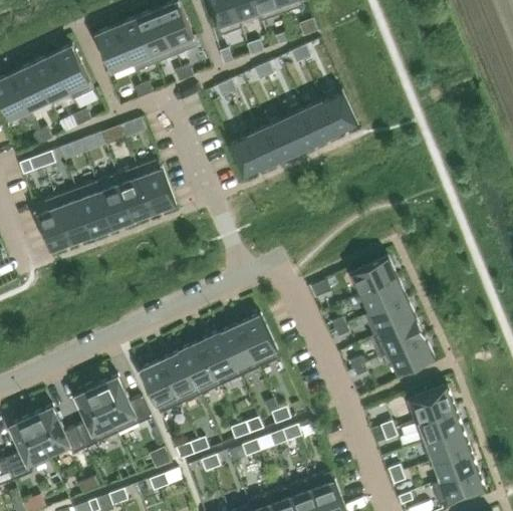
[(157,9),(176,55),(197,46),(178,0),(157,9)]
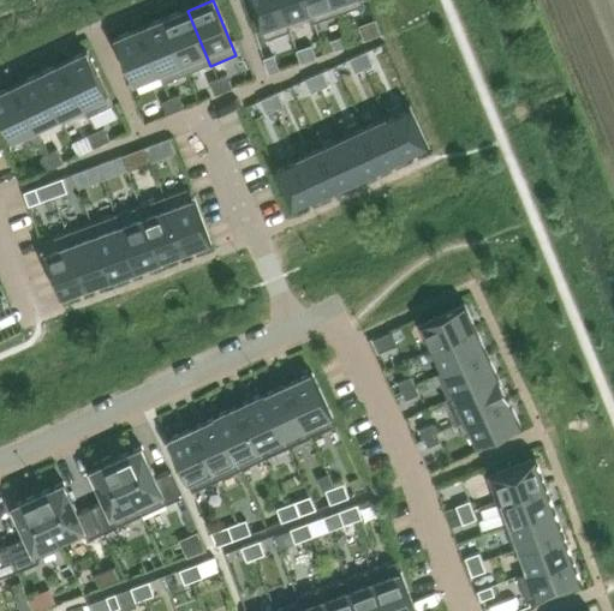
[(287,34),(275,0),(246,0),(262,43),(287,34)]
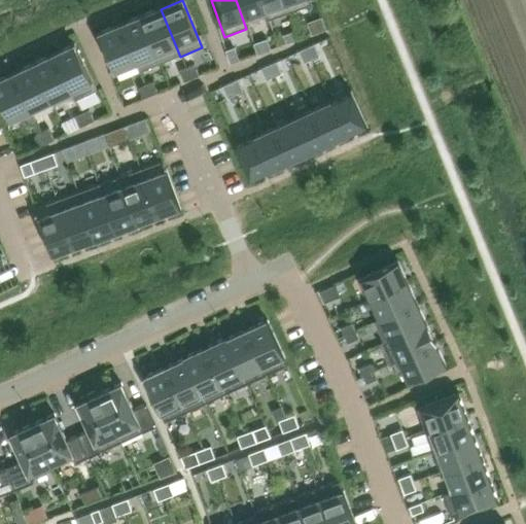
[(259,0),(236,0),(246,29),(248,29),(245,20),(264,12),(267,22),(268,22),(259,0)]
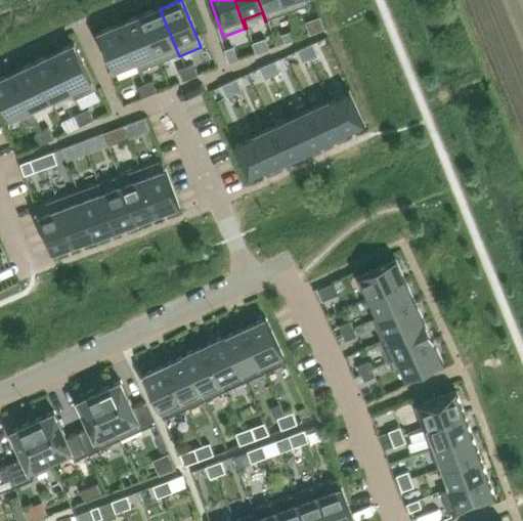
[(288,14),(282,0),(258,0),(266,22),(288,14)]
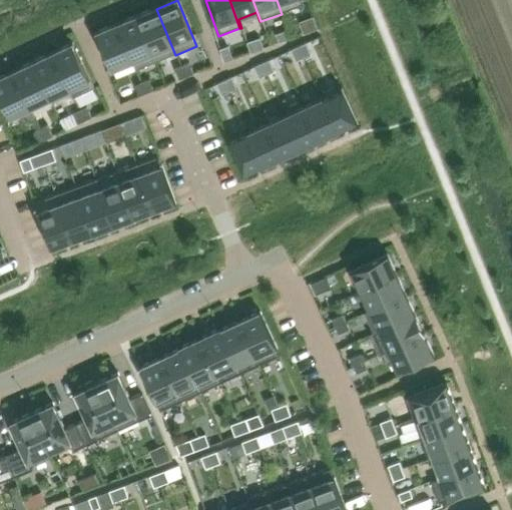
[(277,0),(282,14),(303,6),(300,0),(277,0)]
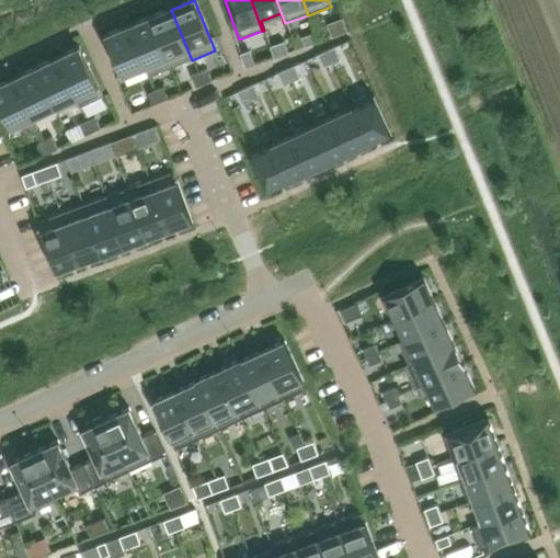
[(171,10),(149,19),(170,69),(192,60),(171,10)]
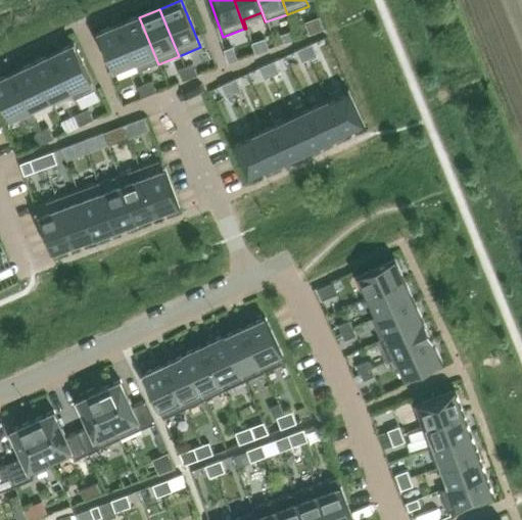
[(139,17),(117,26),(134,64),(133,64),(137,74),(158,64),(139,17)]
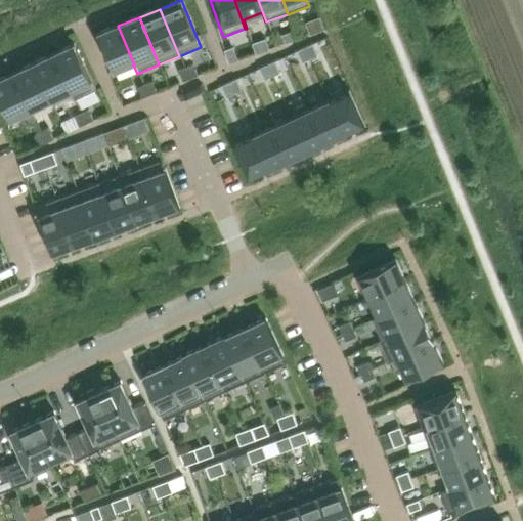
[(323,32),(319,20),(306,26),(309,37),(323,32)]
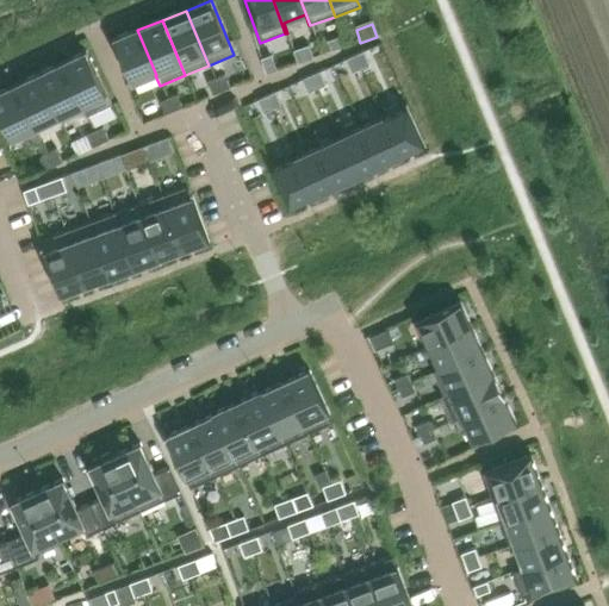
[(155,75),(156,75),(137,30),(113,41),(132,85),(155,75)]
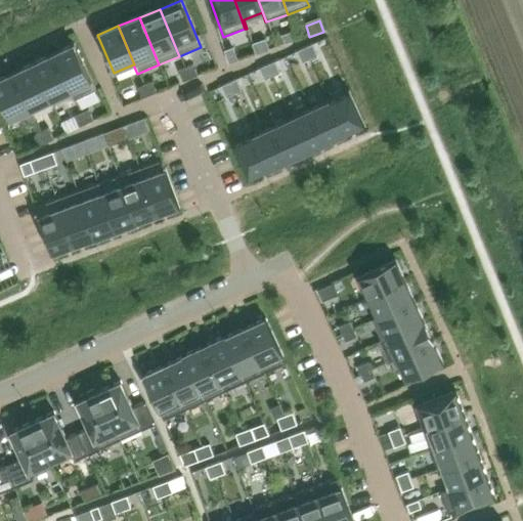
[(285,45),(296,41),(292,30),(280,34),(285,45)]
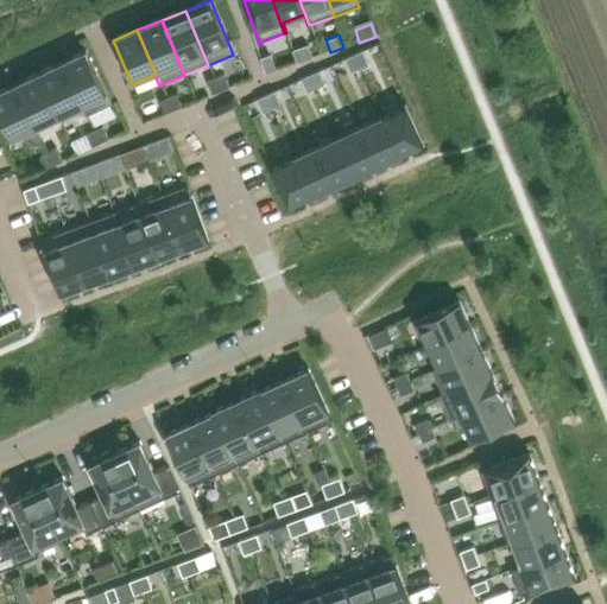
[(296,65),(310,59),(305,46),(291,51),(296,65)]
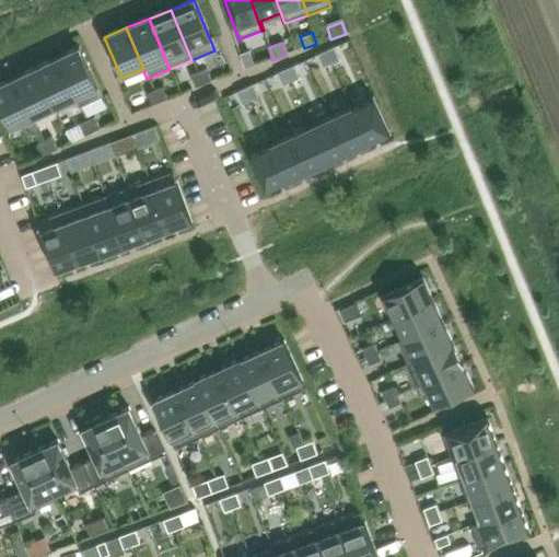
[(78,104),(77,104),(79,109),(102,99),(78,49),(56,59),(78,104)]
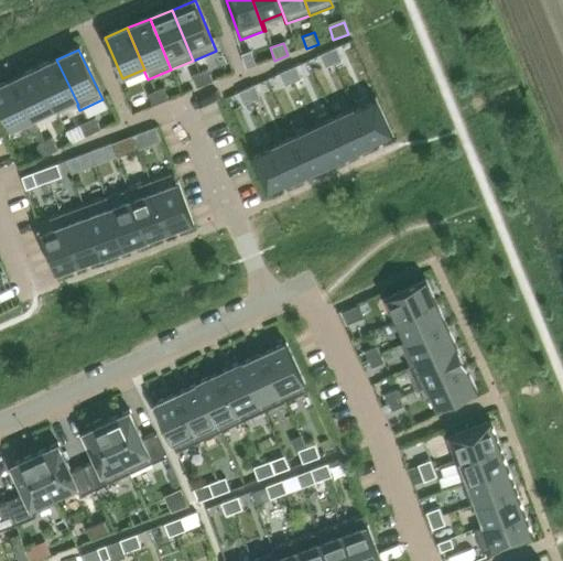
[(336,50),(327,53),(334,65),(342,62),(336,50)]
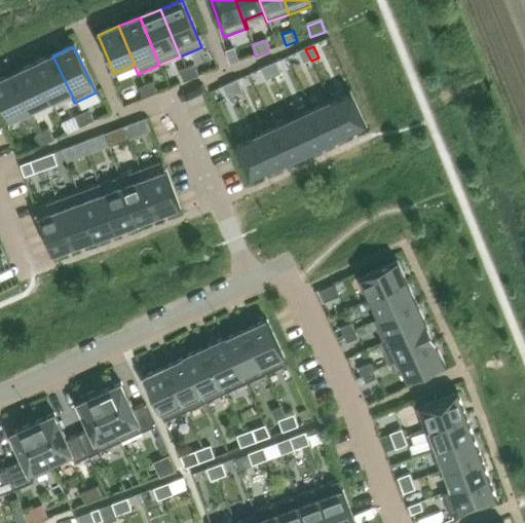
[(305,49),(298,53),(303,65),(311,61),(305,49)]
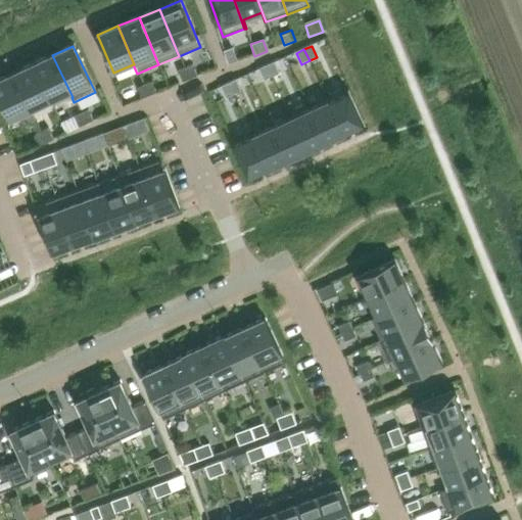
[(236,62),(231,50),(224,53),(228,65),(236,62)]
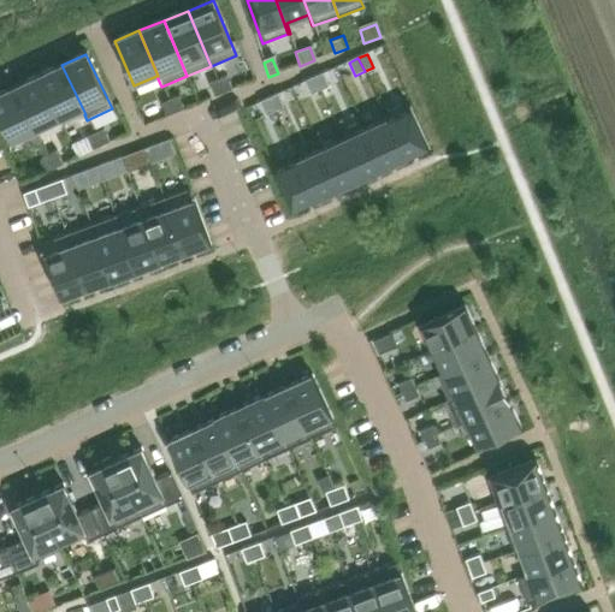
[(84,114),(86,114),(61,65),(37,77),(59,120),(58,120),(60,126),(84,114)]
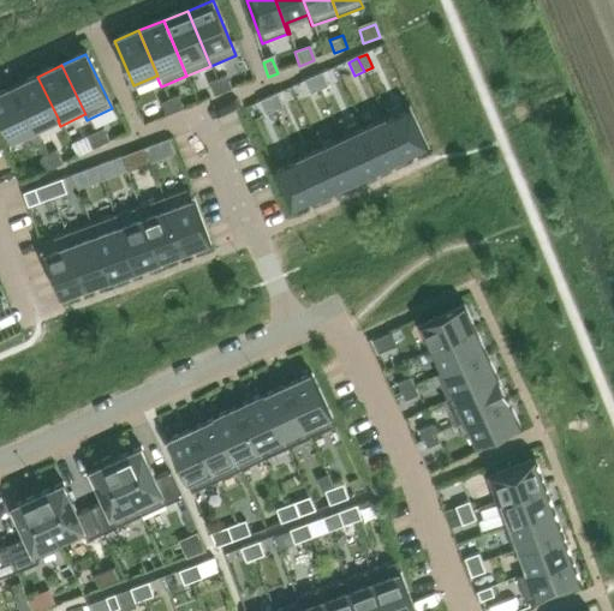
[(322,75),(313,78),(319,91),(328,88),(322,75)]
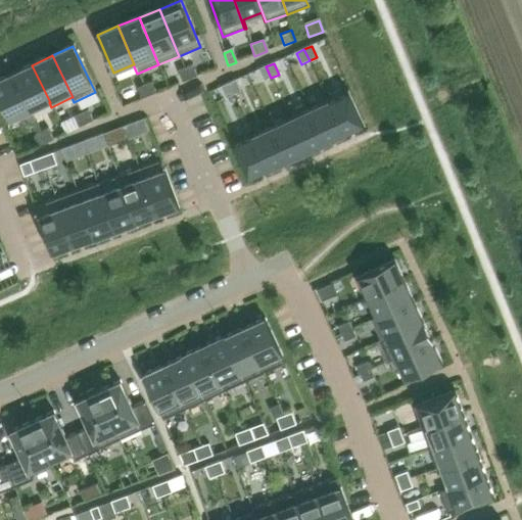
[(49,102),(50,102),(32,65),(11,75),(30,112),(49,102)]
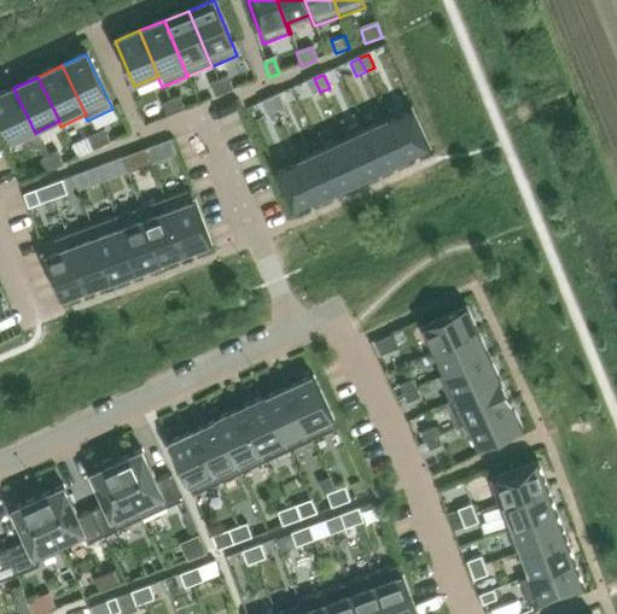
[(219,82),(223,95),(232,92),(227,79),(219,82)]
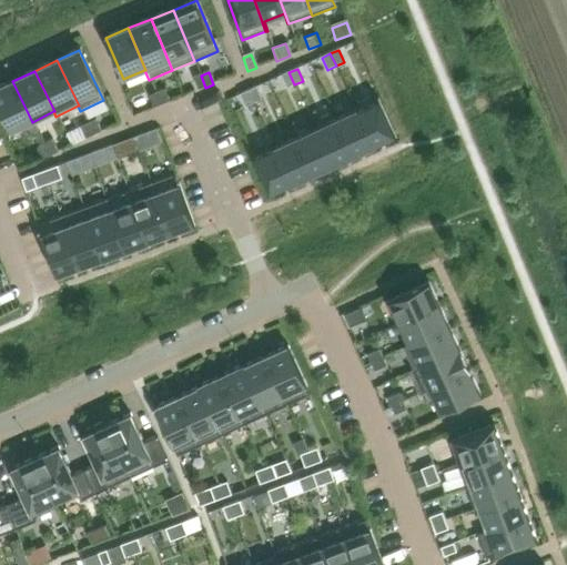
[(289,72),(281,77),(286,89),(294,84),(289,72)]
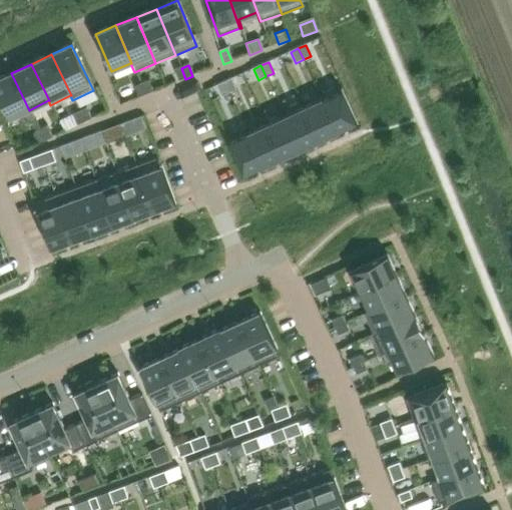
[(185,79),(181,68),(173,71),(178,82),(185,79)]
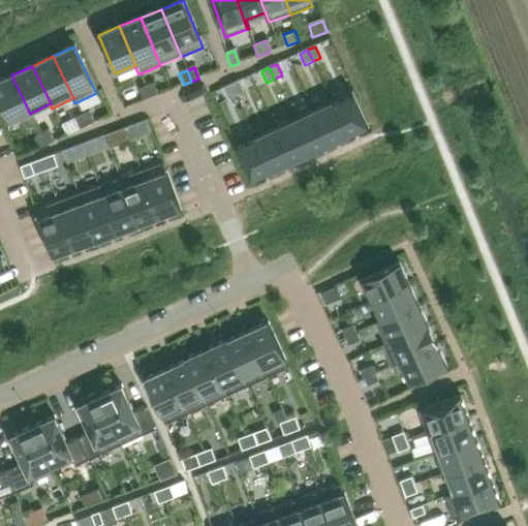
[(30,114),(11,75),(0,82),(0,103),(9,123),(30,114)]
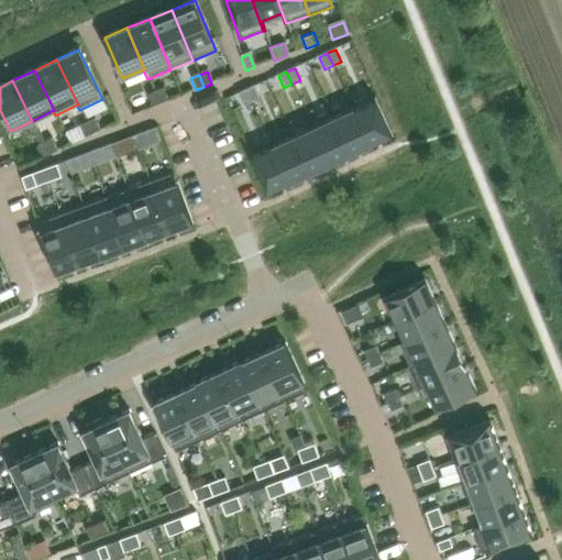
[(254,87),(245,90),(251,102),(260,99),(254,87)]
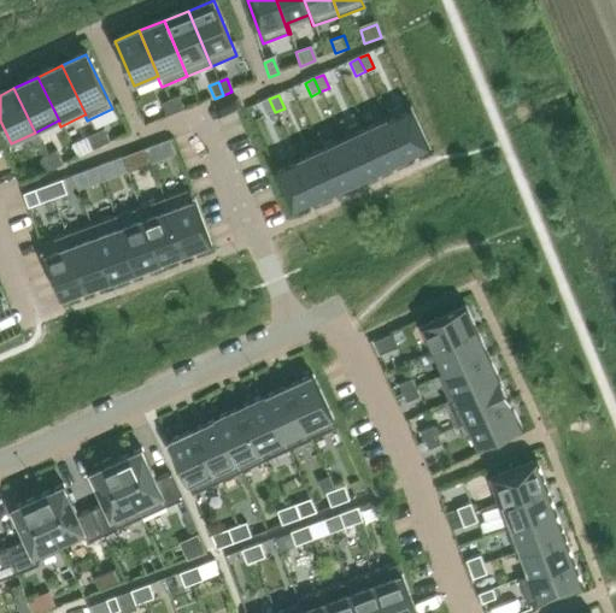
[(175,115),(183,111),(179,98),(170,101),(175,115)]
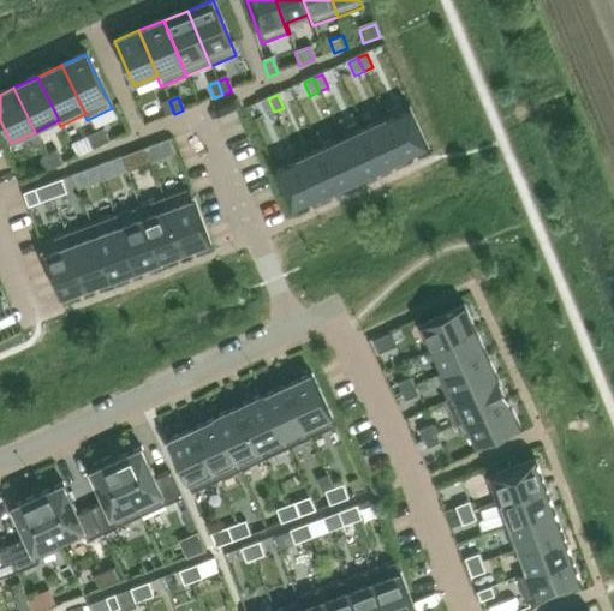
[(268,99),(260,103),(266,117),(274,112),(268,99)]
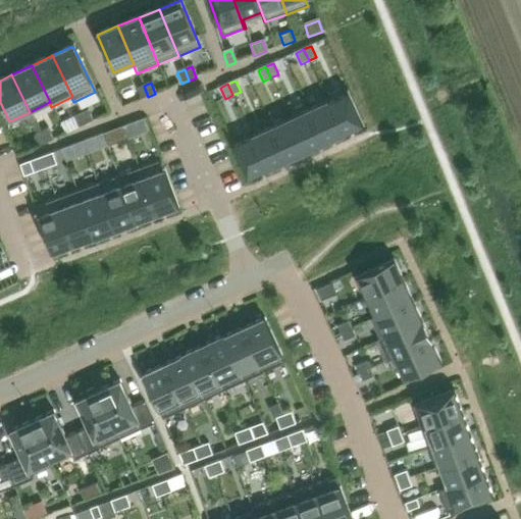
[(148,97),(144,86),(136,89),(141,100),(148,97)]
